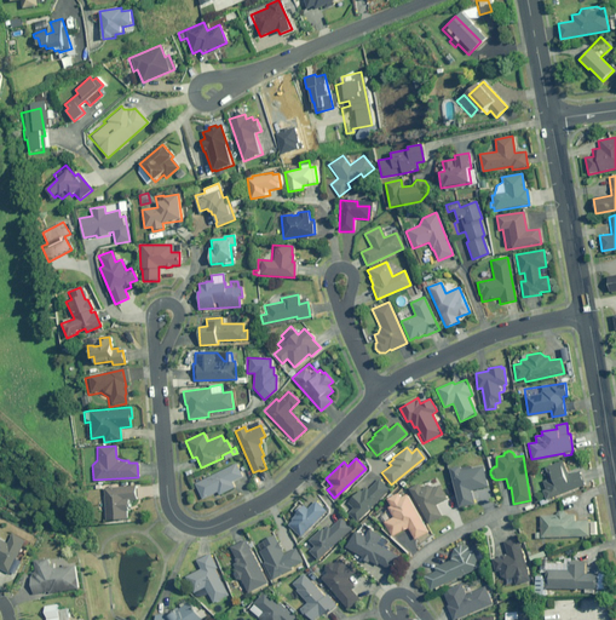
[(580,471),(568,475),(563,461),(545,468),(550,477),(542,480),(546,489),(542,489),(546,499),(585,484),(580,471)]
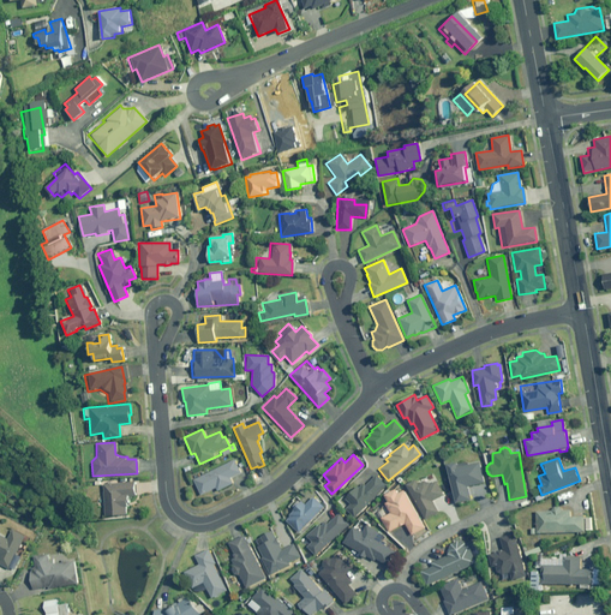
[(233,459),(192,479),(201,495),(214,488),(216,491),(232,483),(229,478),(240,472),(233,459)]
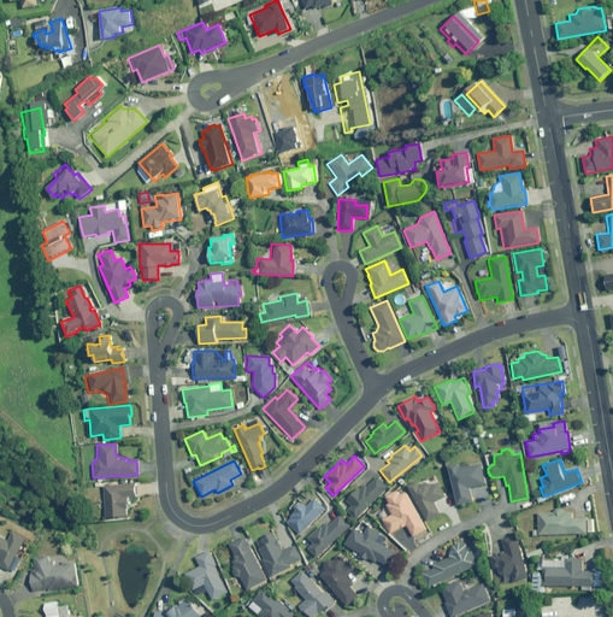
[(471,501),(469,487),(484,485),(479,464),(459,468),(458,464),(448,466),(457,505),(471,501)]
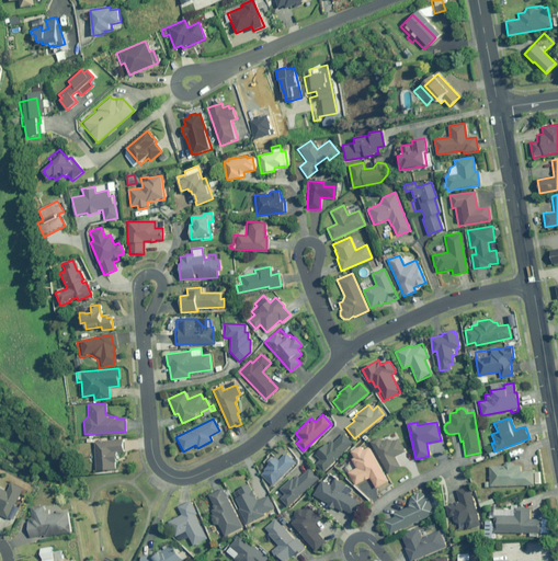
[(318,460),(315,464),(321,471),(351,444),(342,434),(332,443),(330,439),(314,455),(318,460)]
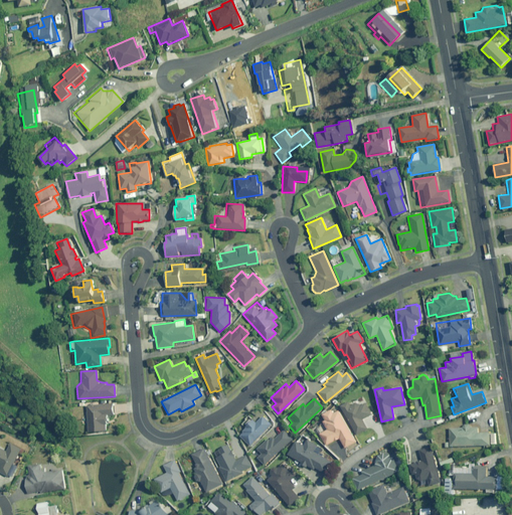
[(366,428),(362,419),(371,414),(365,403),(359,406),(359,405),(358,405),(358,404),(357,404),(357,403),(356,403),(355,403),(354,403),(353,403),(352,403),(351,403),(351,404),(350,404),(350,405),(349,405),(348,401),(340,405),(355,435),(366,428)]
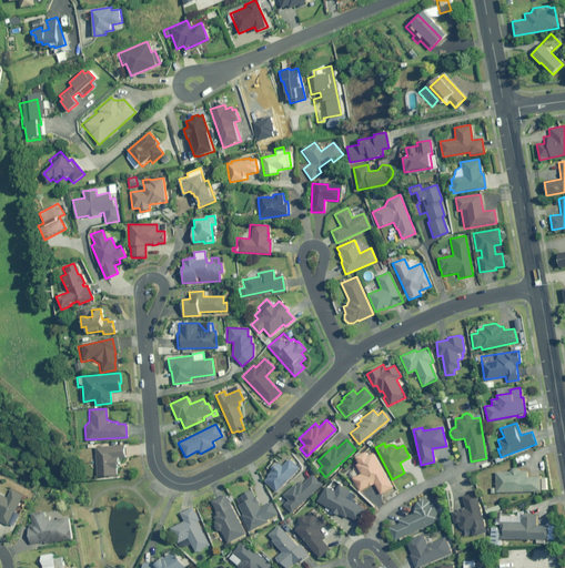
[(124,458),(123,445),(93,447),(96,477),(114,476),(114,468),(118,467),(117,458),(124,458)]
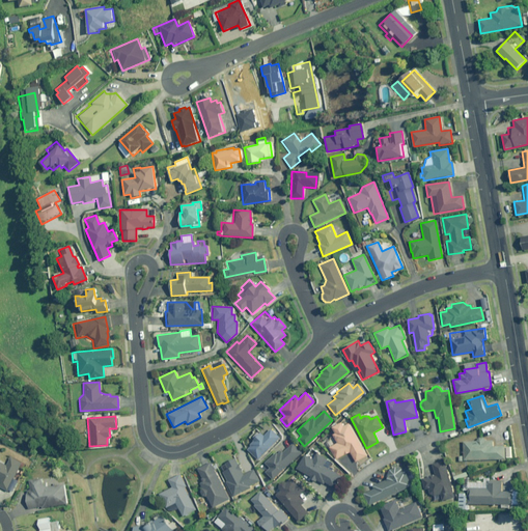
[(365,455),(349,423),(343,426),(341,423),(332,427),(335,434),(333,435),(337,443),(329,447),(335,459),(350,452),(355,462),(365,455)]
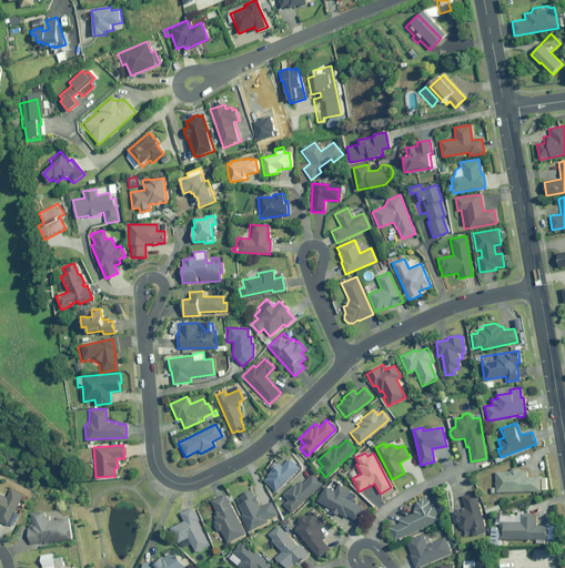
[(298,468),(289,459),(281,466),(278,464),(266,475),(268,477),(263,482),(274,492),(298,468)]
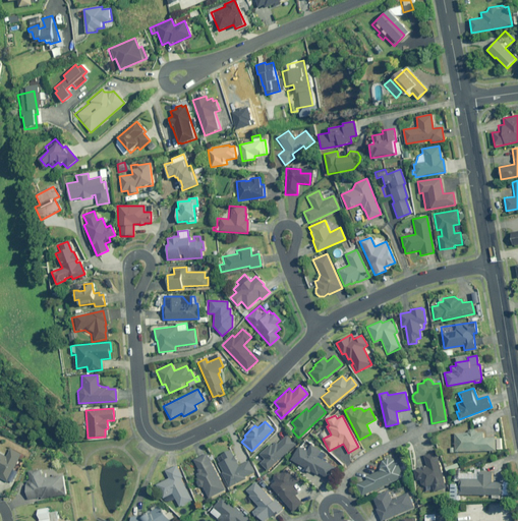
[(449,448),(449,453),(454,452),(454,451),(495,451),(495,438),(481,438),(481,432),(475,432),(475,431),(474,430),(474,429),(473,429),(472,429),(472,428),(471,428),(470,428),(470,429),(469,429),(468,429),(468,430),(467,430),(467,431),(467,432),(454,432),(454,448),(449,448)]
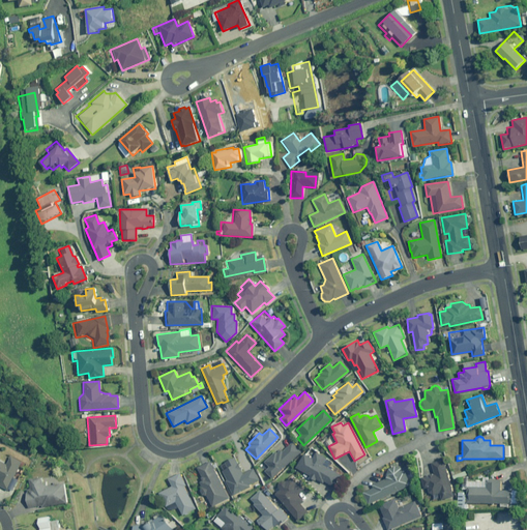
[(299,452),(294,447),(292,449),(290,446),(287,449),(285,447),(282,451),(272,452),(263,462),(267,467),(263,471),(270,479),(299,452)]
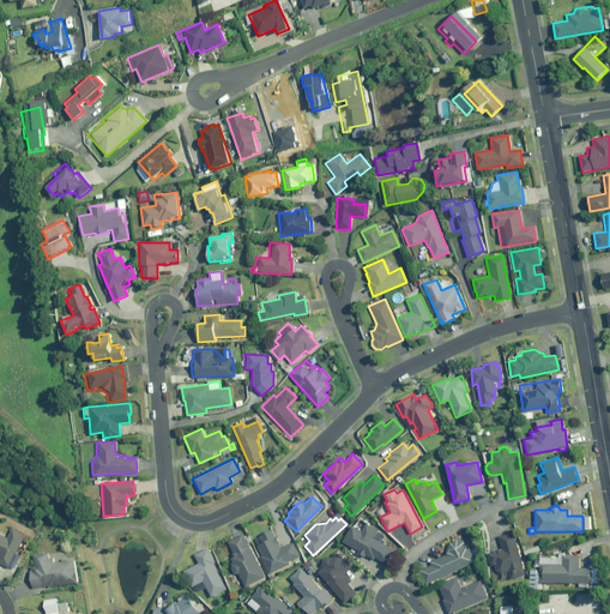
[(361,531),(352,527),(343,541),(358,551),(357,553),(364,557),(366,554),(373,559),(374,558),(384,563),(392,549),(373,539),(378,530),(366,524),(361,531)]
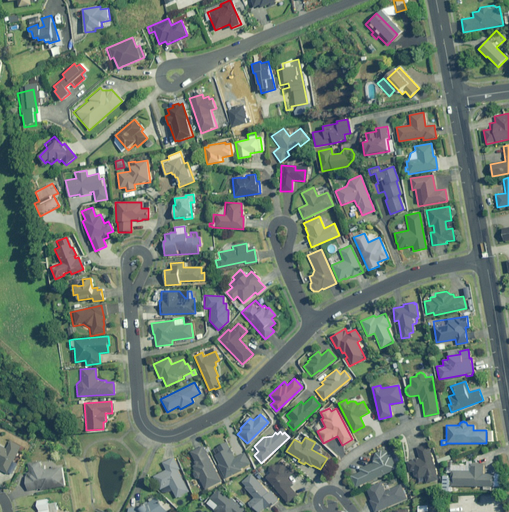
[(0,470),(6,473),(6,472),(11,474),(16,463),(12,461),(19,447),(9,441),(5,449),(0,446),(0,470)]
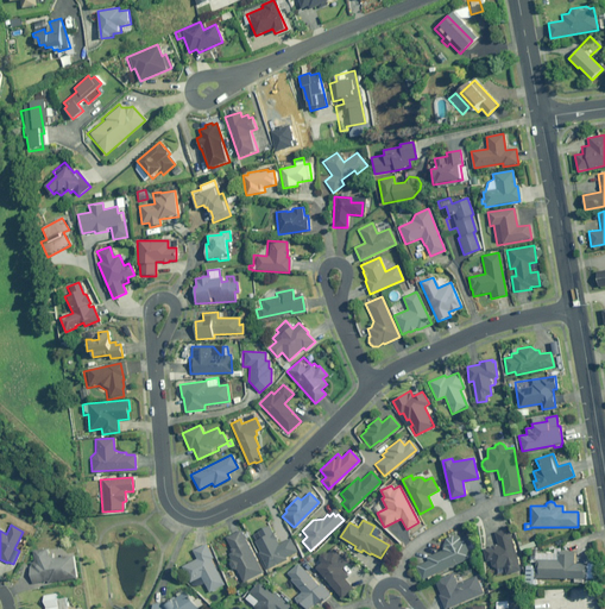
[(258,553),(266,569),(284,559),(283,558),(296,551),(290,539),(287,541),(285,540),(278,544),(269,526),(252,534),(256,541),(254,541),(260,552),(258,553)]
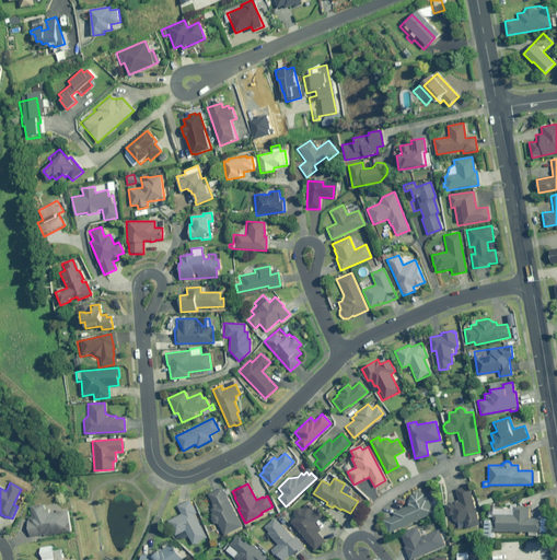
[(459,500),(444,504),(448,516),(450,515),(453,524),(464,521),(466,527),(479,523),(467,486),(455,489),(459,500)]
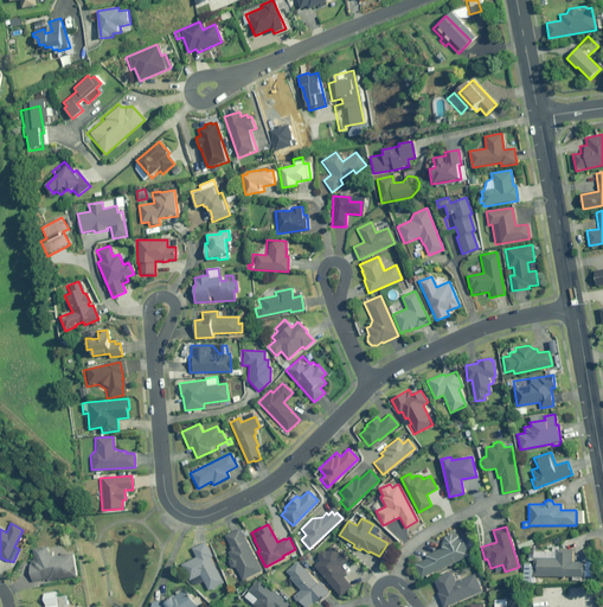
[(228,553),(230,557),(229,562),(231,567),(235,568),(242,580),(261,570),(239,528),(224,536),(232,550),(228,553)]
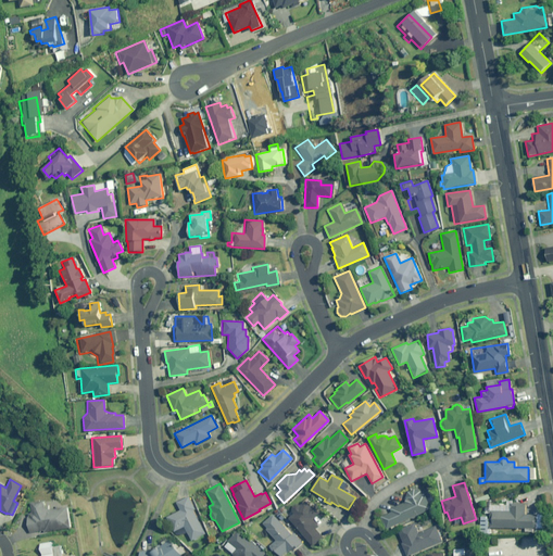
[(428,507),(431,505),(427,495),(424,497),(422,494),(419,495),(418,491),(412,489),(406,492),(403,502),(389,508),(391,512),(380,517),(387,530),(429,508),(428,507)]
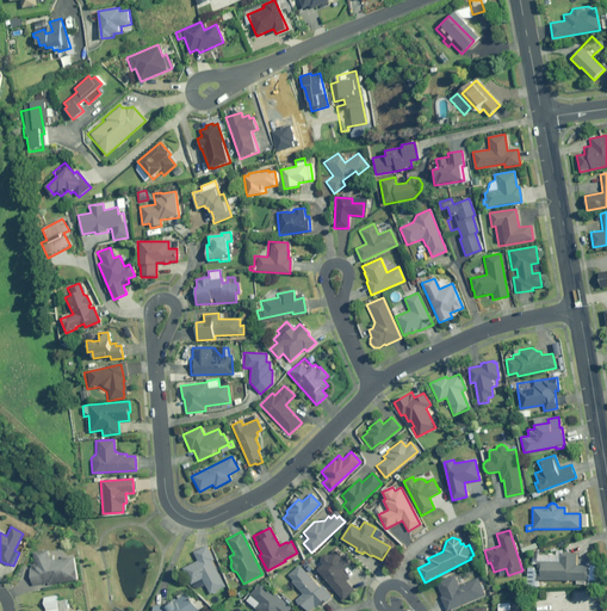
[(183,568),(192,587),(199,587),(204,585),(209,594),(224,586),(210,561),(214,560),(205,545),(189,555),(193,563),(183,568)]
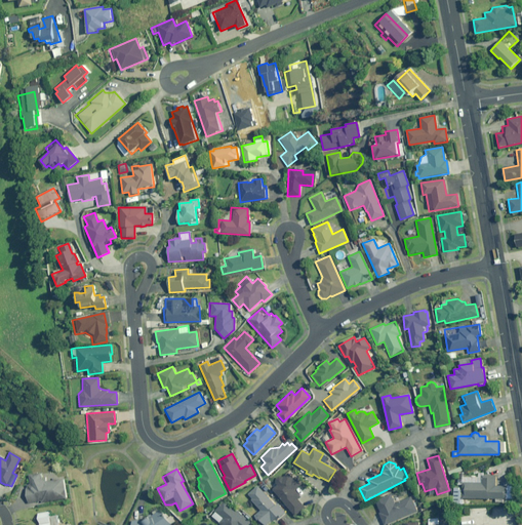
[(25,488),(27,502),(40,500),(40,502),(67,498),(64,479),(44,482),(44,479),(41,480),(40,474),(28,475),(29,484),(26,485),(26,488),(25,488)]
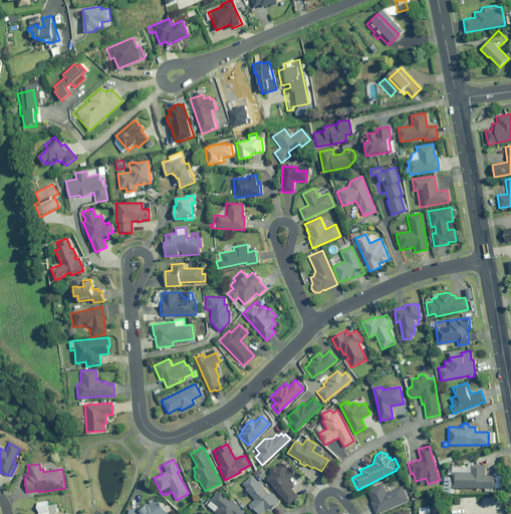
[(278,467),(273,466),(269,469),(270,476),(266,478),(288,505),(298,497),(291,488),(293,486),(288,479),(292,476),(290,473),(291,472),(287,467),(286,468),(282,464),(278,467)]
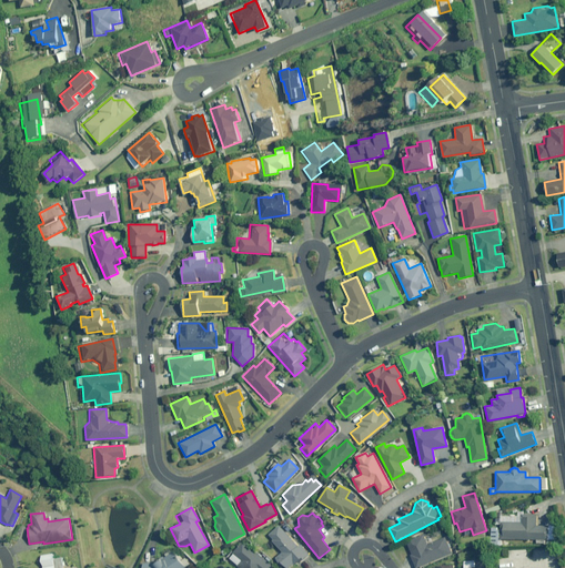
[(521,523),(500,521),(500,538),(548,539),(550,526),(536,525),(536,515),(521,514),(521,523)]
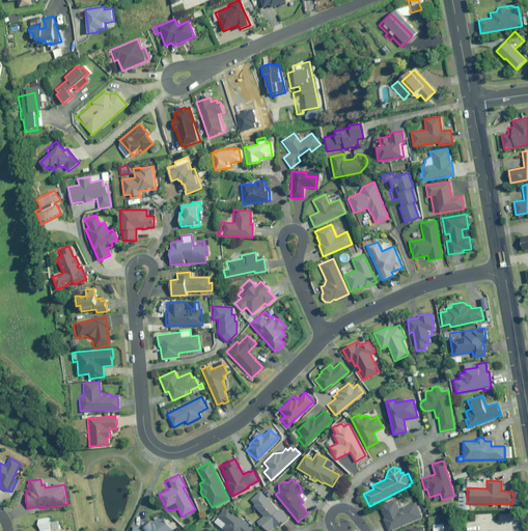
[(248,502),(254,510),(255,518),(257,521),(256,522),(260,526),(261,525),(267,530),(273,527),(274,528),(282,521),(283,523),(287,519),(279,509),(277,510),(260,491),(248,502)]
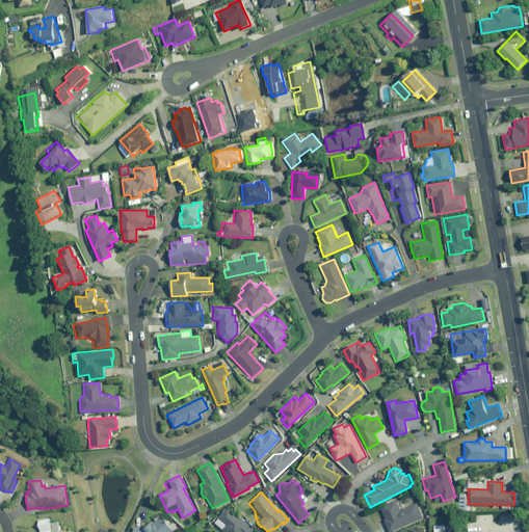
[(388,531),(391,531),(421,517),(415,503),(399,510),(394,500),(382,506),(381,512),(385,519),(382,520),(388,531)]
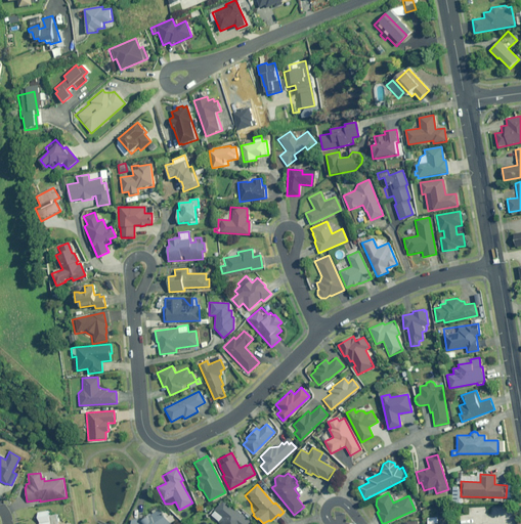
[(220,523),(247,523),(250,522),(223,499),(208,518),(215,523),(218,522),(220,523)]
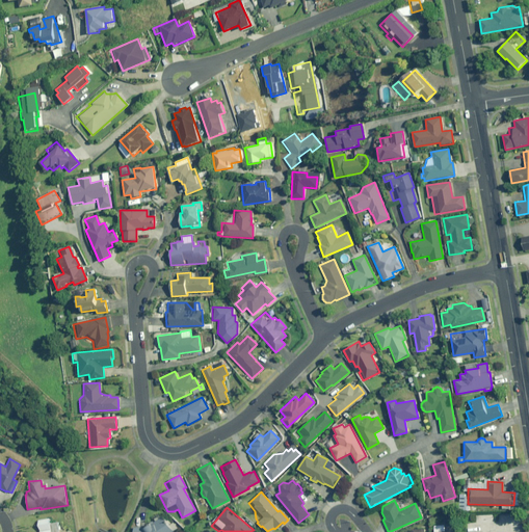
[(133,531),(173,531),(161,516),(157,520),(156,519),(150,524),(151,526),(144,529),(143,527),(134,526),(133,531)]
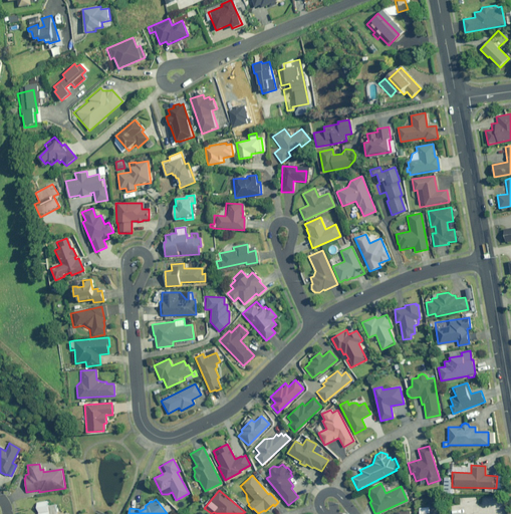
[(54,513),(54,505),(46,506),(46,501),(36,503),(38,513),(54,513)]
